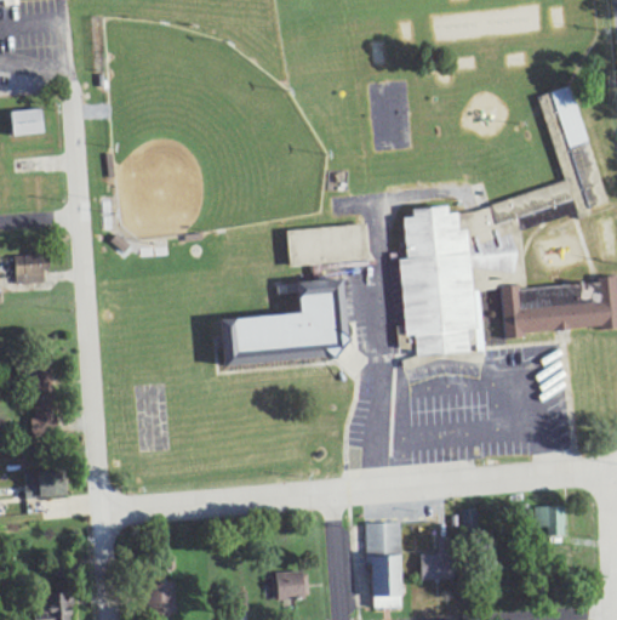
[(415,216),(396,267),(410,336),(413,336),(418,360),(470,350),(468,336),(472,326),(476,351),(487,354),(470,276),(515,267),(518,260),(512,231),(493,225),(518,219),(520,227),(582,214),(584,215),(588,206),(595,205),(593,191),(596,178),(593,180),(573,86),(540,94),(559,188),(451,211),(450,204),(415,211),(416,216),(415,216)]
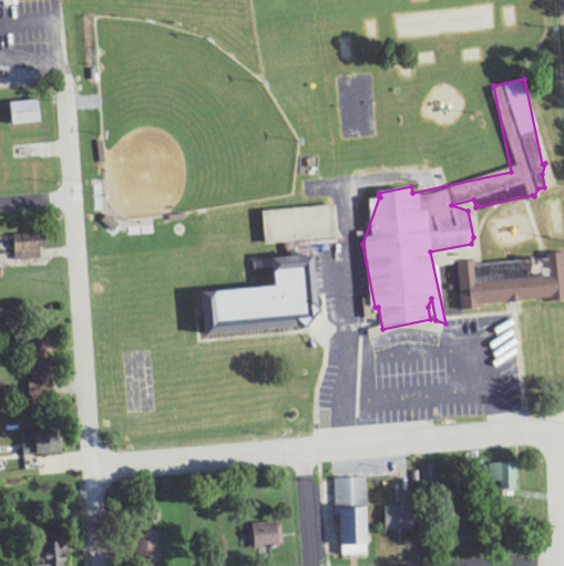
[(12,124),(41,121),(39,99),(10,102),(12,124)]
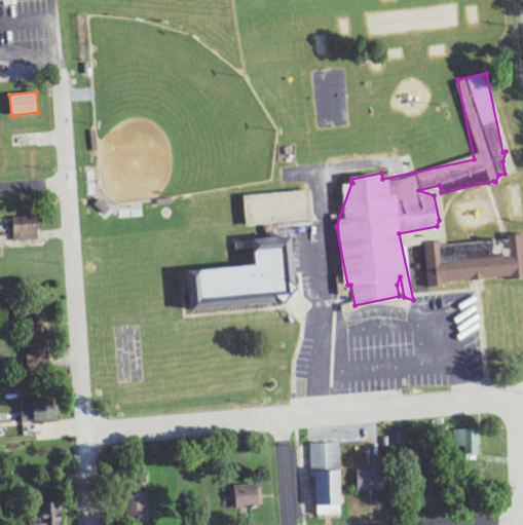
[(313,220),(311,189),(243,195),(246,226),(313,220)]
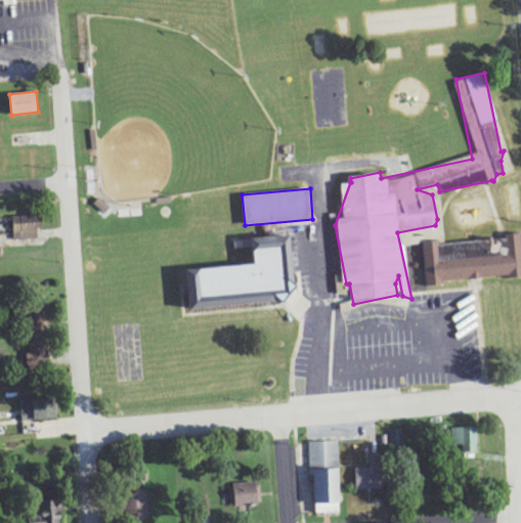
[(38,238),(38,215),(11,215),(12,240),(38,238)]
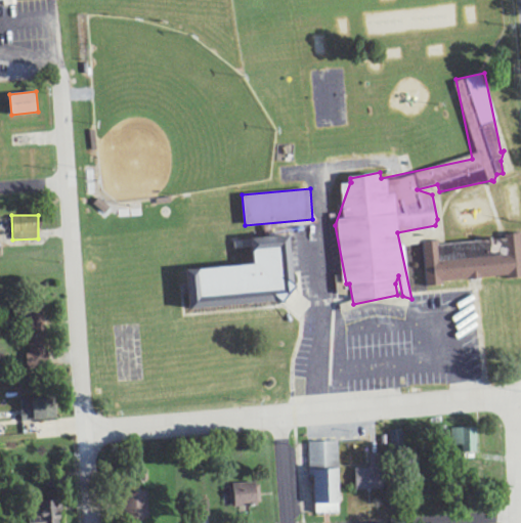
[(423,245),(426,284),(520,275),(520,242),(520,233),(503,234),(504,237),(423,245)]
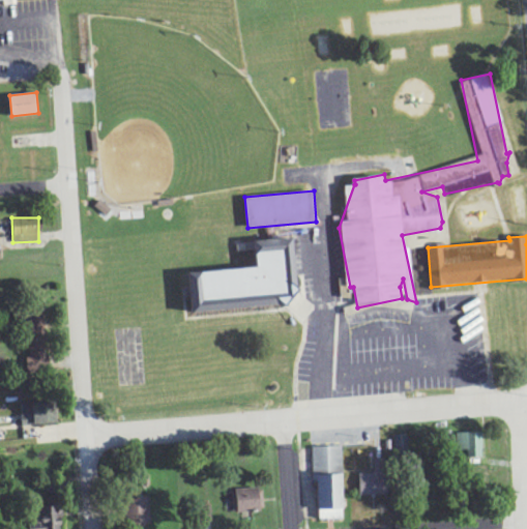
[(193,272),(196,313),(296,304),(296,293),(301,293),(297,238),(258,241),(260,268),(193,272)]
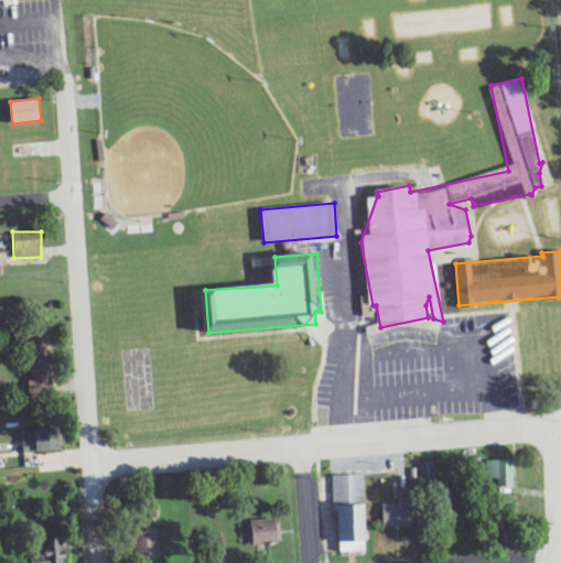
[(29,366),(29,393),(43,393),(43,367),(29,366)]
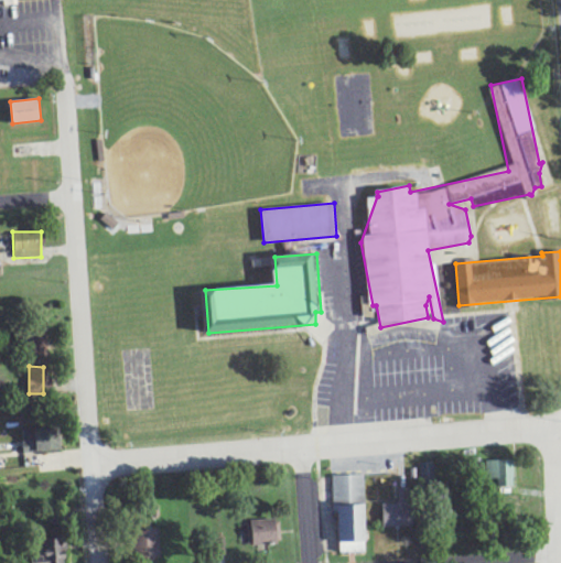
[(58,428),(21,430),(21,453),(60,451),(58,428)]
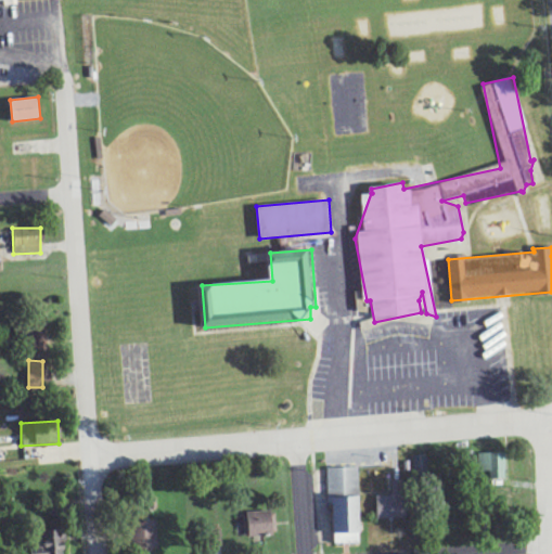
[(480,479),(503,478),(502,452),(479,453),(480,479)]
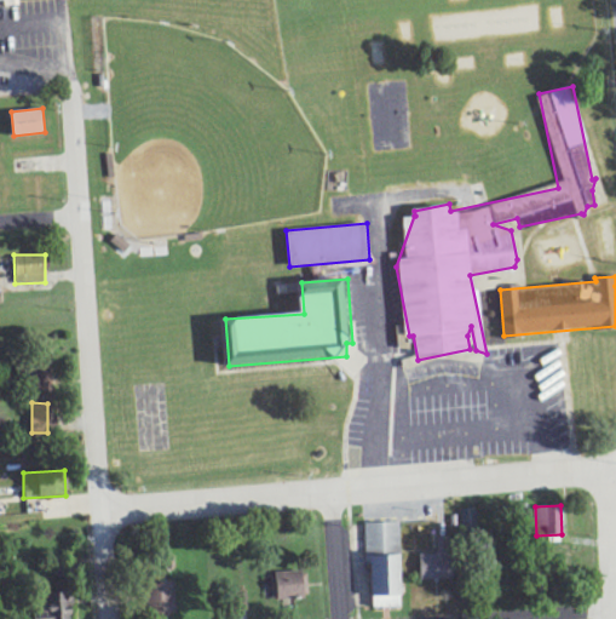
[(460,533),(475,532),(472,508),(459,509),(460,533)]
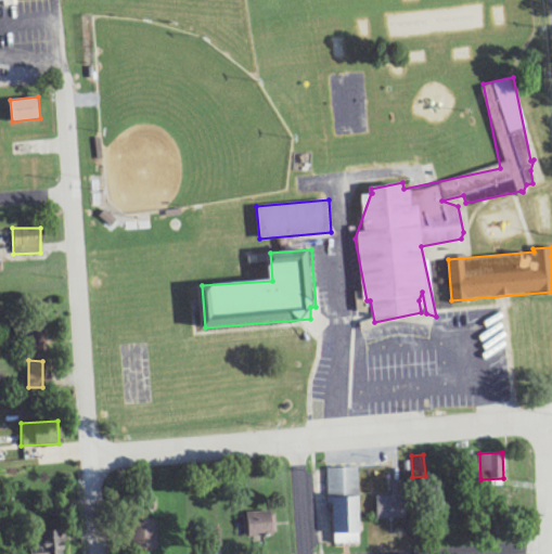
[(375,519),(406,518),(405,481),(390,481),(390,495),(375,495),(375,519)]
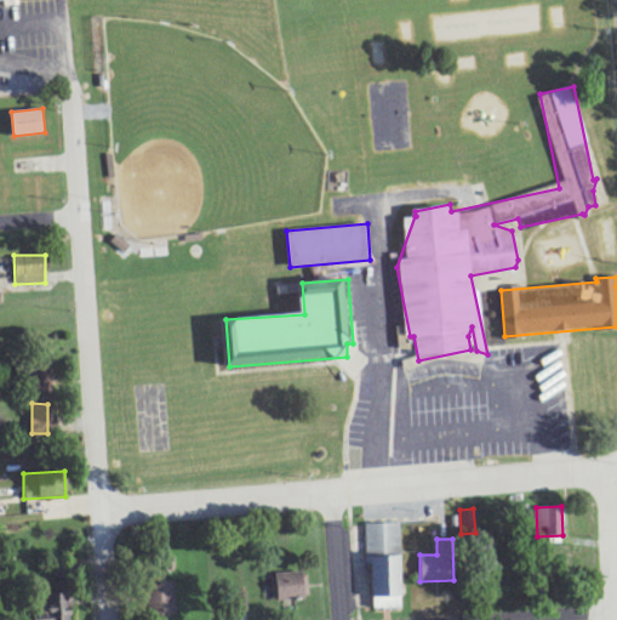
[(268,573),(268,598),(306,597),(306,573),(268,573)]
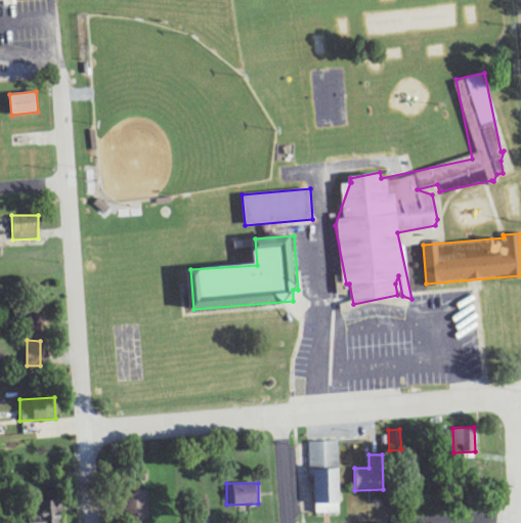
[(147,518),(146,491),(129,492),(130,519),(147,518)]
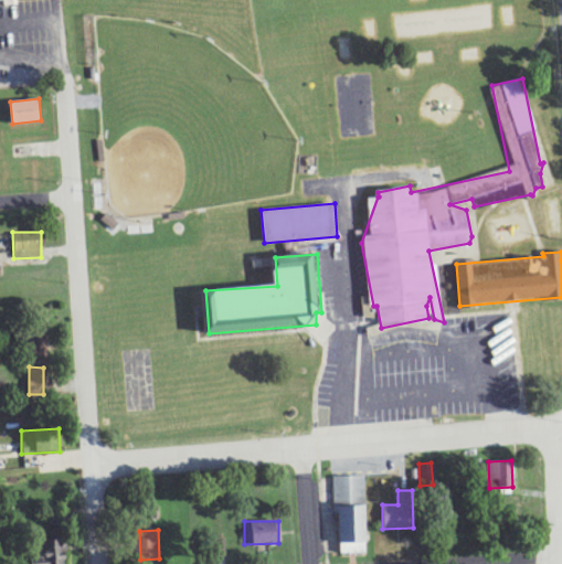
[(43,540),(43,555),(34,556),(34,563),(64,563),(63,539),(43,540)]
